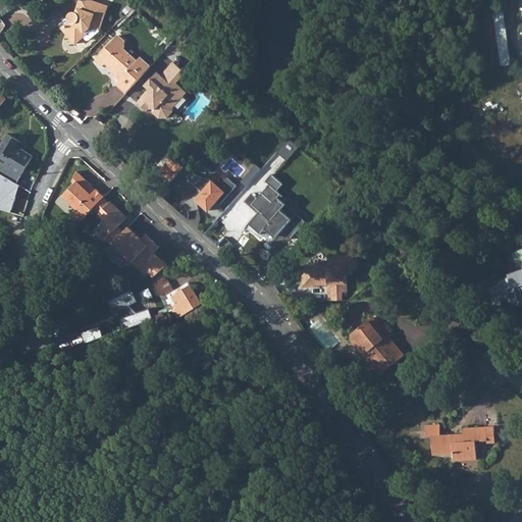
[(96,2),(89,0),(80,0),(77,9),(79,9),(77,12),(75,12),(74,12),(73,12),(72,12),(70,13),(68,15),(68,17),(68,20),(69,22),(63,28),(68,33),(67,35),(75,44),(85,36),(87,34),(85,33),(90,28),(92,30),(94,28),(100,30),(107,8),(96,4),(96,2)]
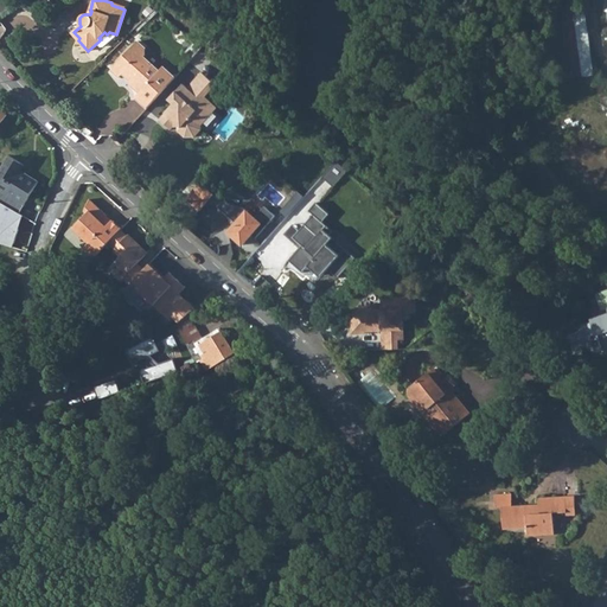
[(595,74),(588,4),(558,6),(564,77),(595,74)]
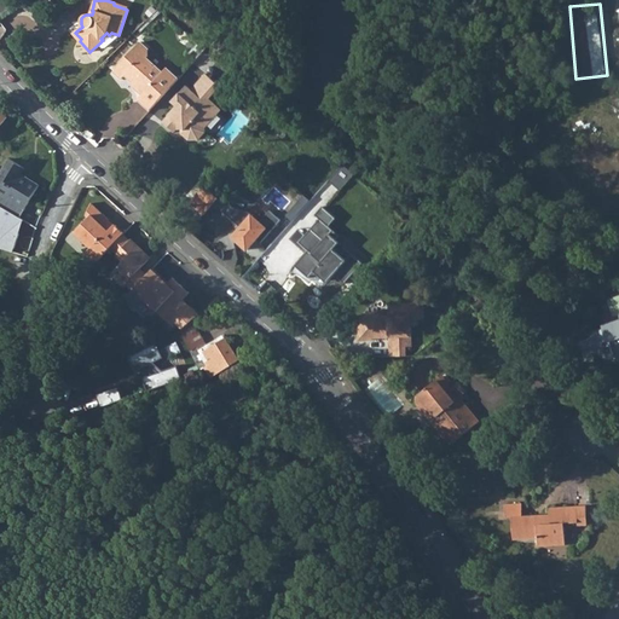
[(103,40),(100,42),(104,47),(106,46),(117,36),(119,35),(111,33),(109,35),(106,33),(100,39),(103,40)]
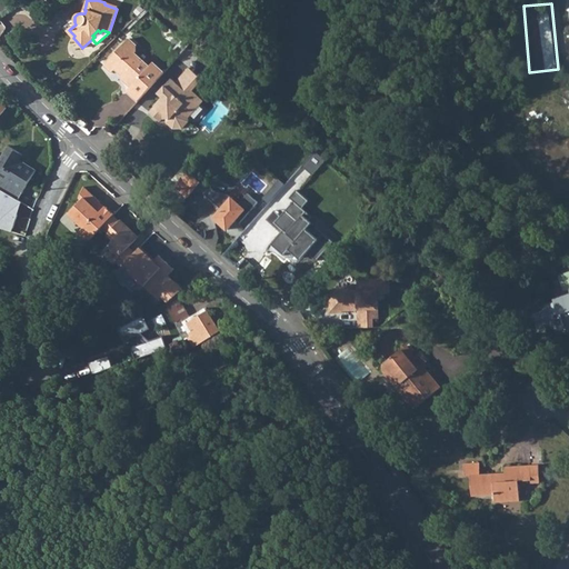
[(137,46),(129,39),(105,66),(112,72),(116,69),(122,76),(126,78),(123,80),(131,87),(127,91),(138,101),(163,72),(153,62),(149,67),(148,68),(142,62),(143,61),(136,53),(137,51),(137,46)]
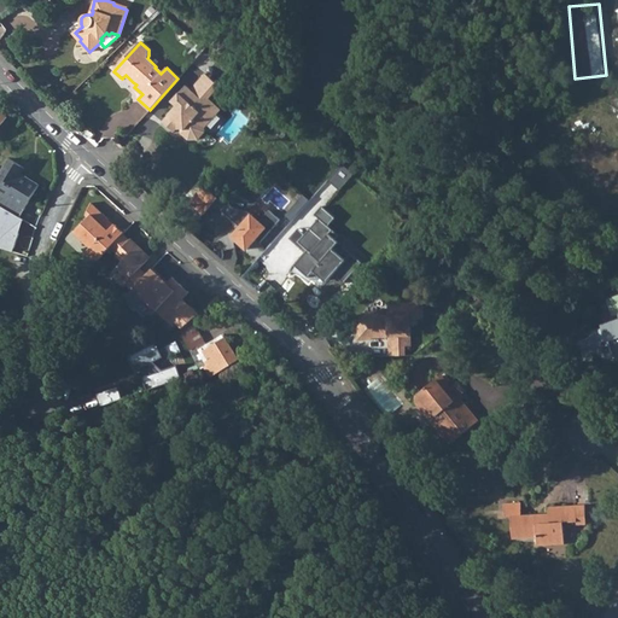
[(220,87),(205,74),(198,81),(214,94),(217,89),(220,87)]
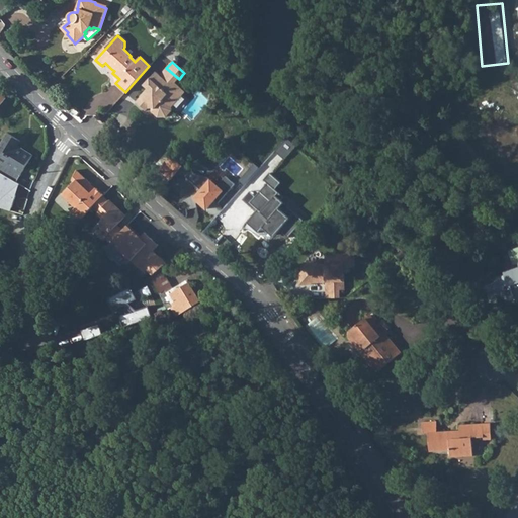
[(179,79),(166,68),(160,75),(156,72),(145,84),(150,87),(148,88),(136,102),(146,110),(148,108),(151,105),(153,107),(152,108),(152,111),(158,117),(166,117),(172,111),(172,107),(183,95),(182,90),(175,83),(178,79),(179,79)]
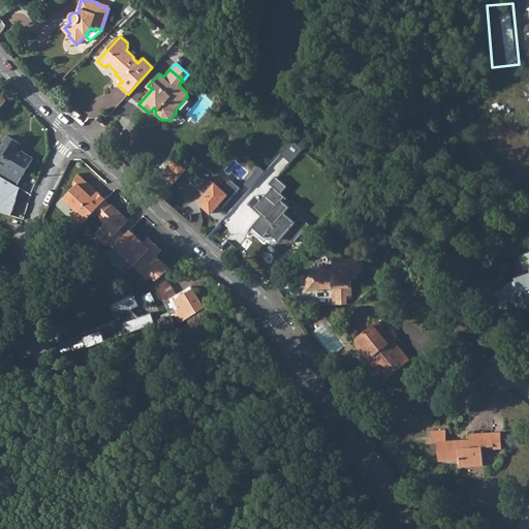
[(19,142),(8,135),(0,149),(0,165),(1,166),(0,167),(0,176),(18,186),(34,158),(18,149),(16,147),(19,142)]
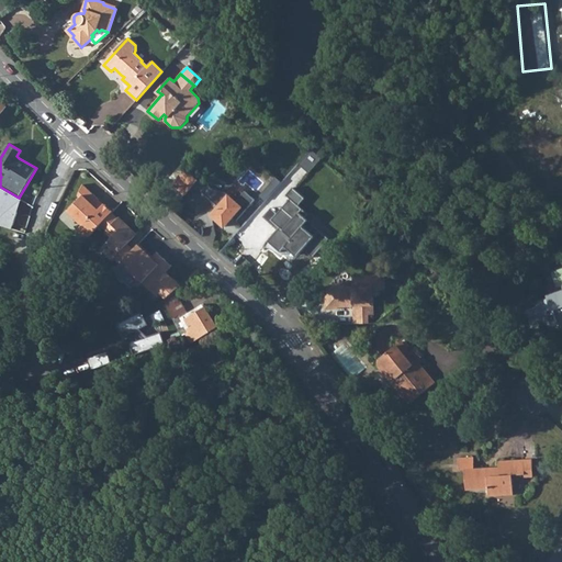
[(311,149),(299,164),(308,172),(322,158),(311,149)]
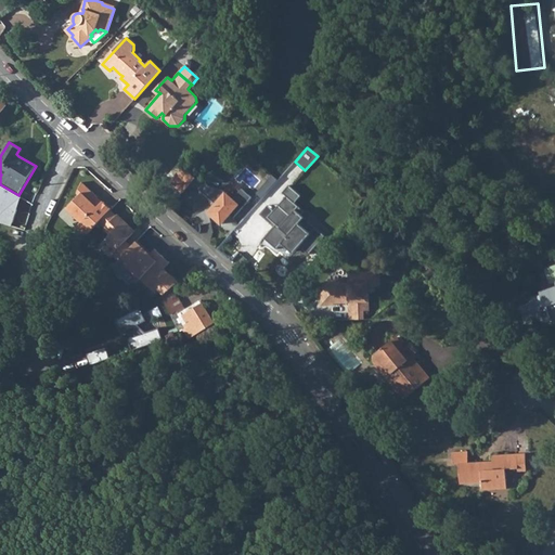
[(183,166),(169,182),(182,193),(191,183),(216,205),(208,213),(221,224),(230,215),(233,218),(252,198),(242,190),(232,199),(222,191),(204,184),(197,179),(183,166)]
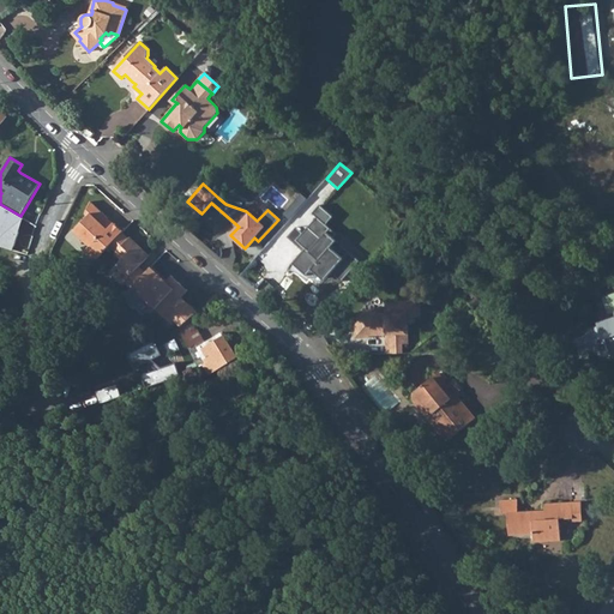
[(307,200),(301,196),(284,215),(289,220),(307,200)]
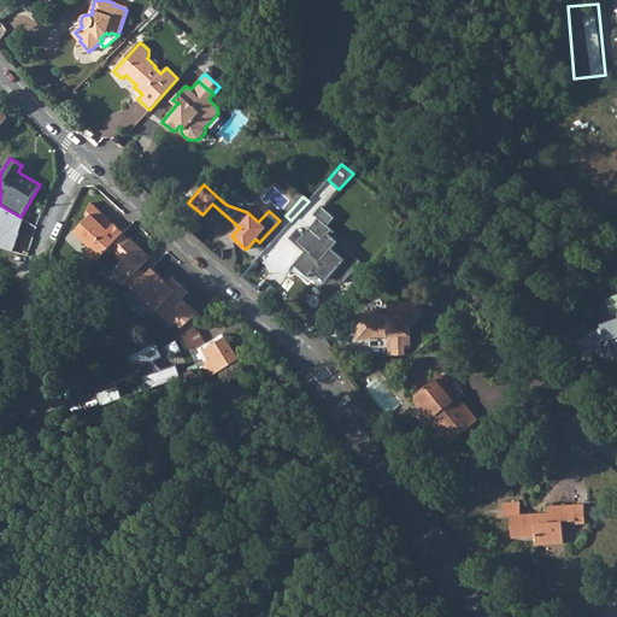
[(124,231),(115,223),(115,224),(113,225),(107,219),(109,218),(92,203),(86,215),(89,217),(75,231),(92,247),(87,253),(97,262),(111,246),(122,234),(124,231)]
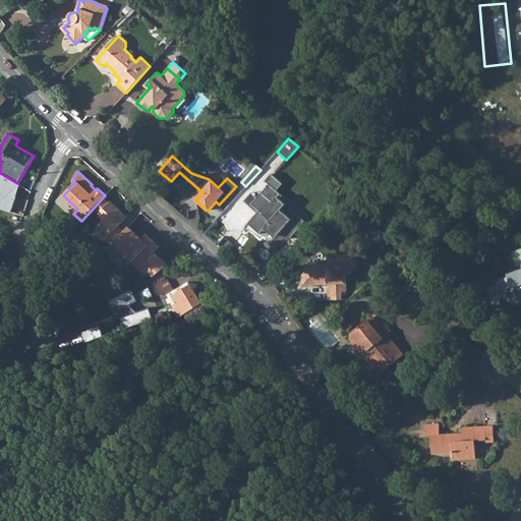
[(17,183),(0,173),(0,196),(1,198),(0,201),(0,204),(12,209),(16,196),(13,195),(19,185),(17,183)]
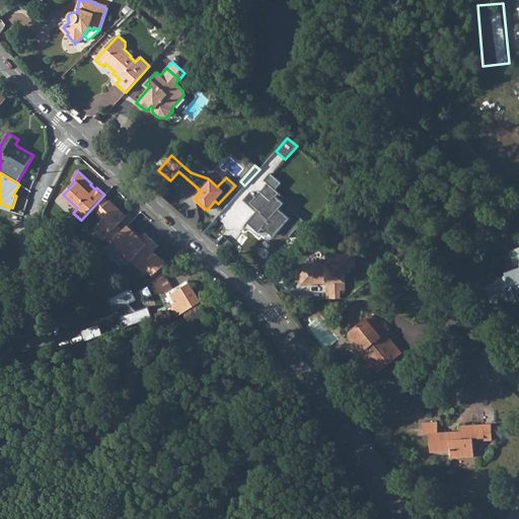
[(282,183),(271,173),(264,180),(268,184),(250,204),(258,211),(247,223),(258,233),(264,228),(265,226),(276,236),(280,231),(289,238),(304,221),(295,213),(290,219),(277,208),(282,202),(285,199),(276,191),(282,183)]
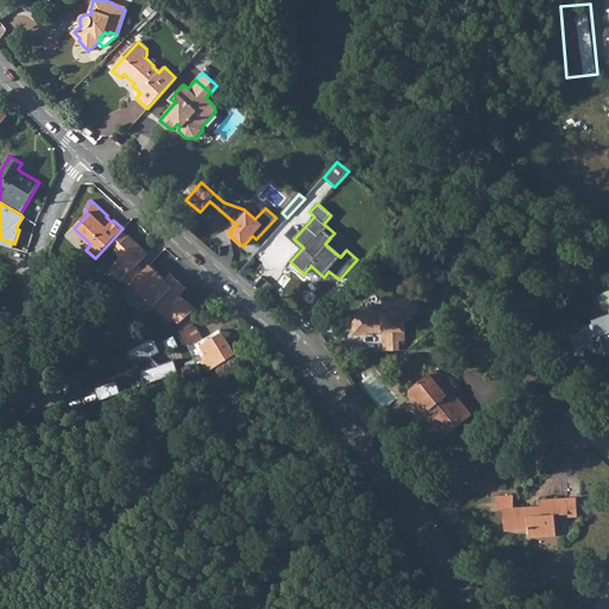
[(117,249),(127,238),(120,231),(110,243),(117,249)]
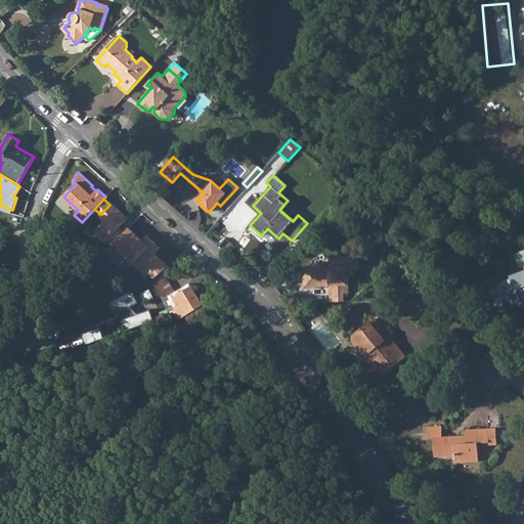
[(119,227),(128,218),(111,203),(110,205),(100,214),(98,216),(104,221),(94,231),(105,242),(106,241),(113,246),(125,232),(119,227)]
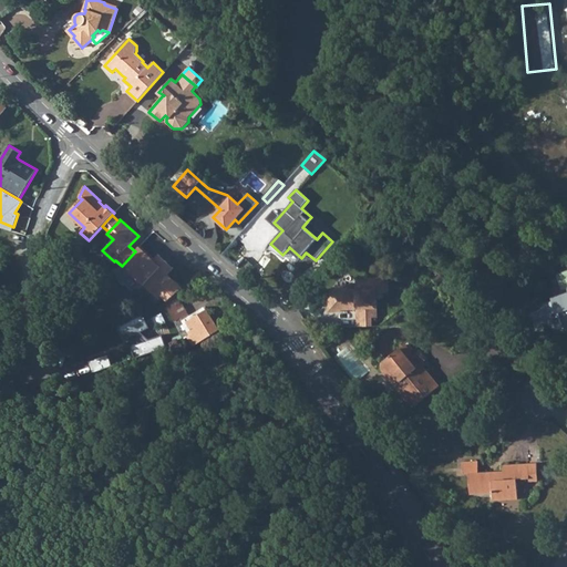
[(322,233),(308,220),(302,227),(317,239),(322,233)]
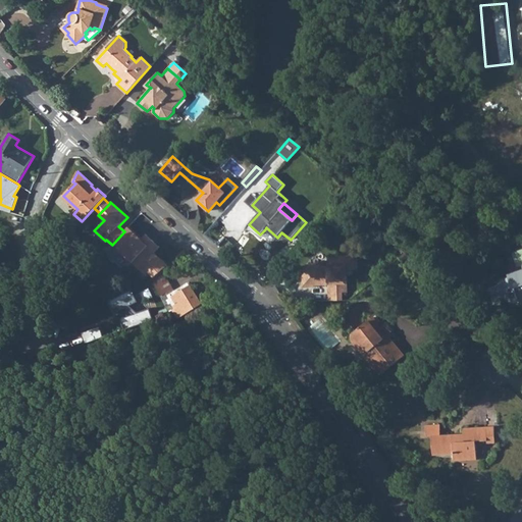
[(0,209),(11,213),(12,209),(0,204),(0,209)]
